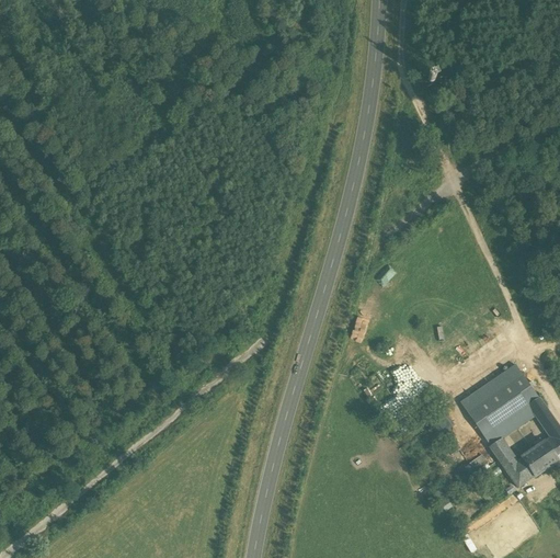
[(366,331),(379,294),(369,291),(356,327),(366,331)]
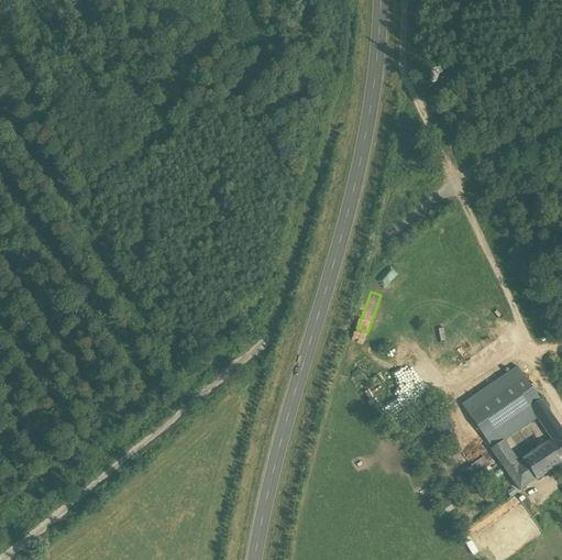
[(517,364),(462,403),(470,414),(526,375),(517,364)]
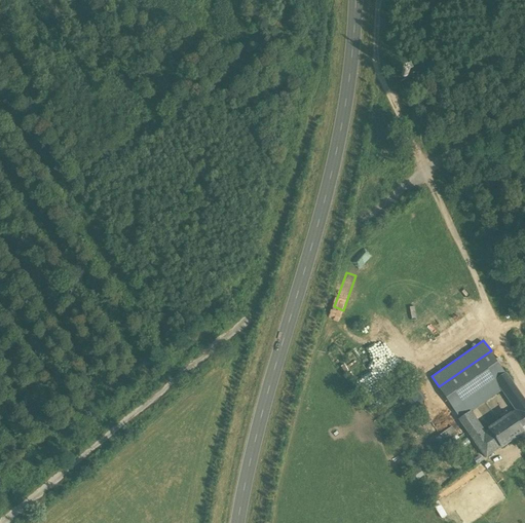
[(491,350),(439,386),(461,417),(470,411),(503,387),(496,377),(505,371),(491,350)]
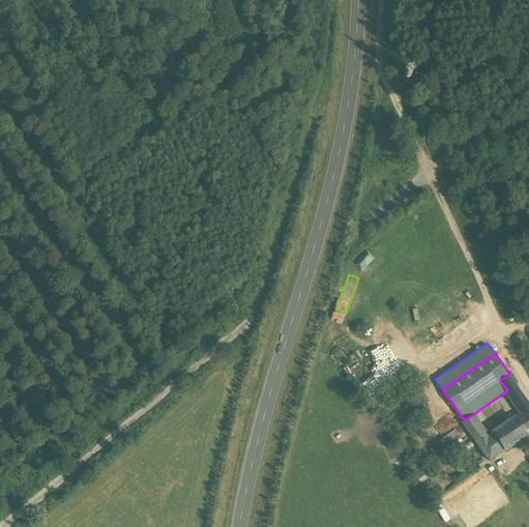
[(528,402),(509,374),(500,380),(507,390),(523,413),(528,420),(528,402)]
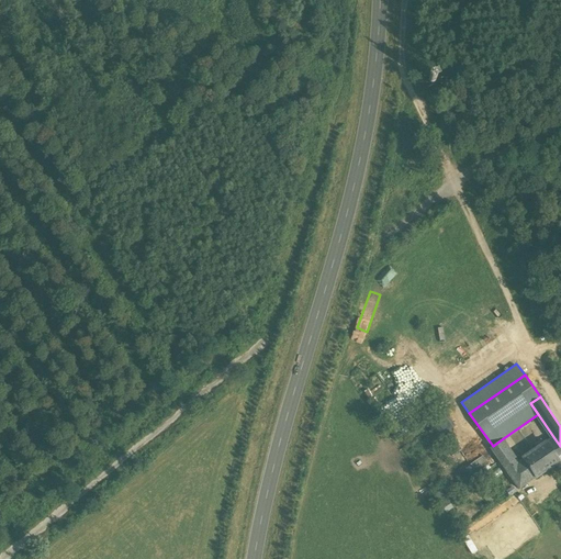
[(439,434),(456,423),(450,415),(434,426),(439,434)]
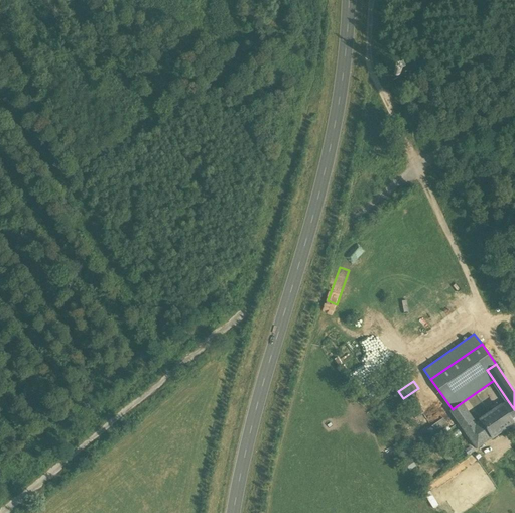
[(514,409),(509,402),(476,424),(477,426),(476,426),(486,441),(514,421),(514,409)]
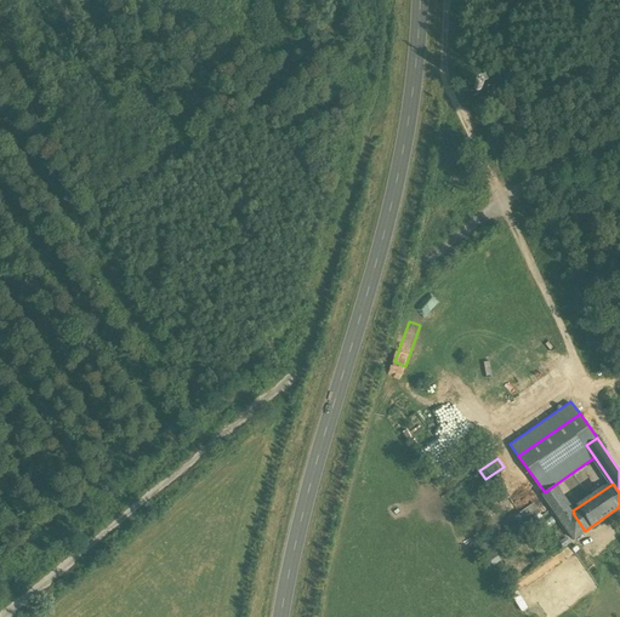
[(573,510),(555,485),(545,492),(575,537),(585,531),(573,513),(574,513),(573,510)]
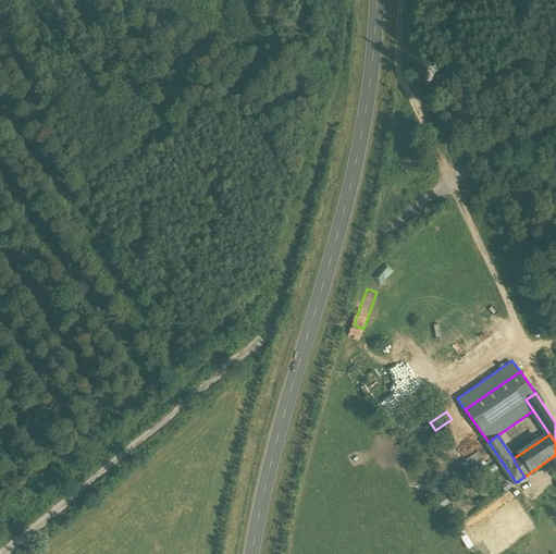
[(467,468),(485,457),(481,450),(462,459),(467,468)]
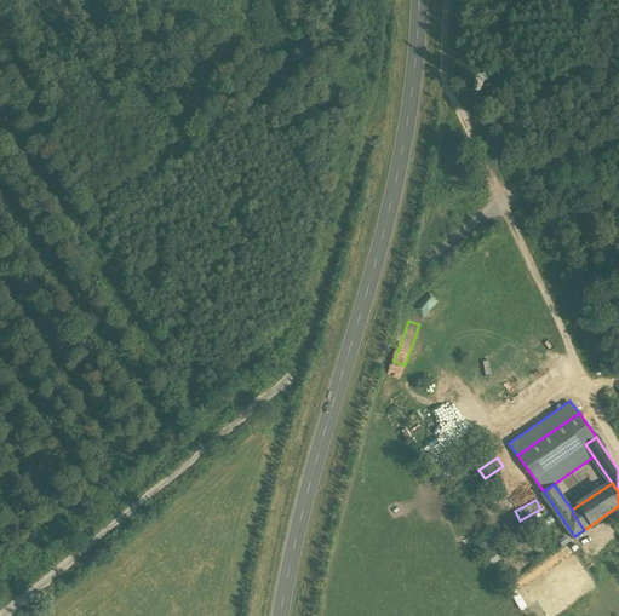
[(491,537),(482,541),(489,562),(499,558),(491,537)]
